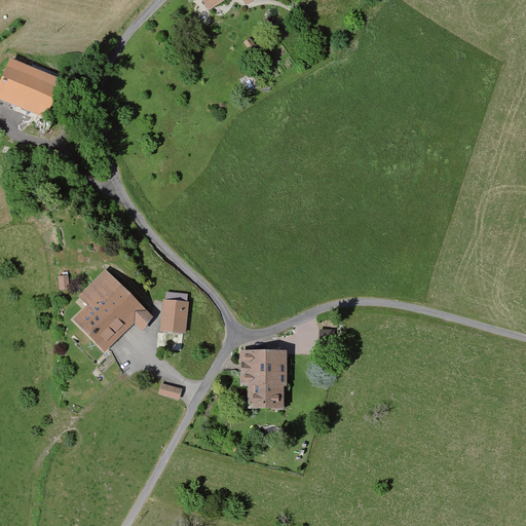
[(195,0),(208,19),(235,0),(241,0),(248,8),(260,0),(195,0)]
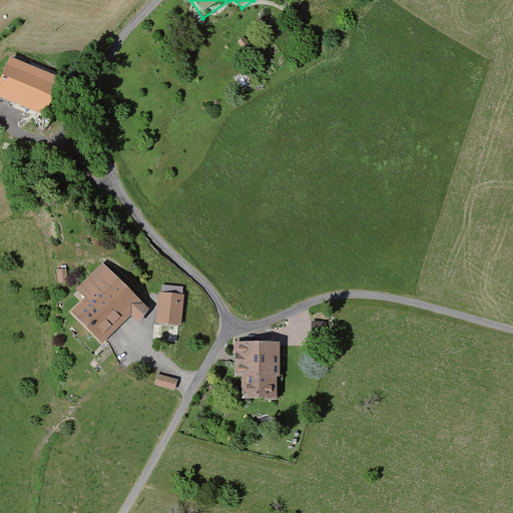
[(249,46),(243,37),(237,42),(243,50),(249,46)]
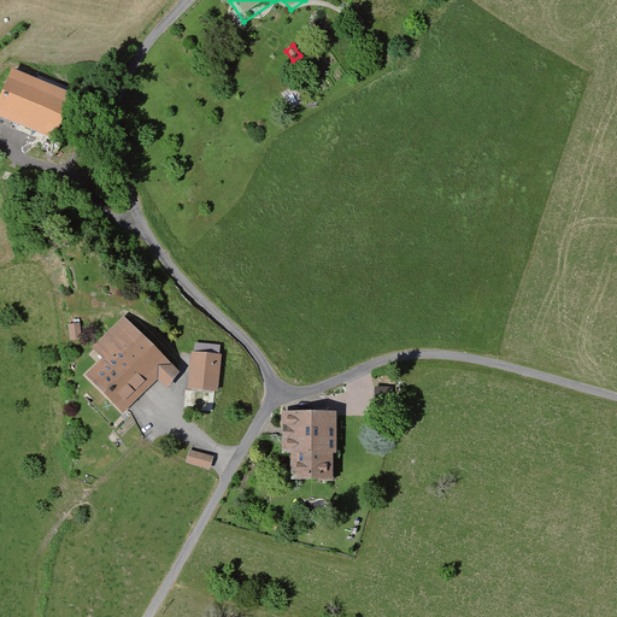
[(71,104),(6,78),(0,93),(0,134),(52,154),(71,104)]
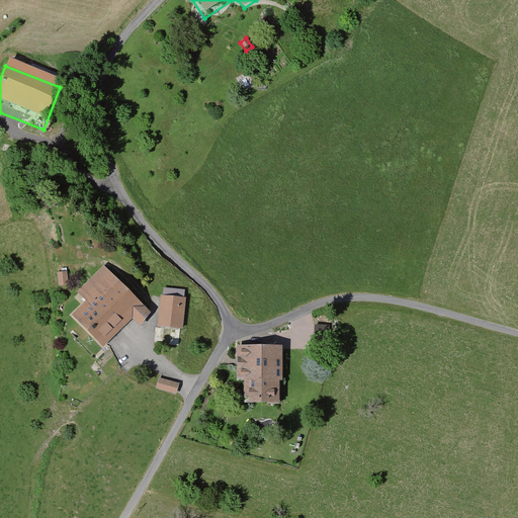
[(84,300),(70,315),(104,348),(133,320),(138,326),(152,312),(104,265),(77,293),(84,300)]
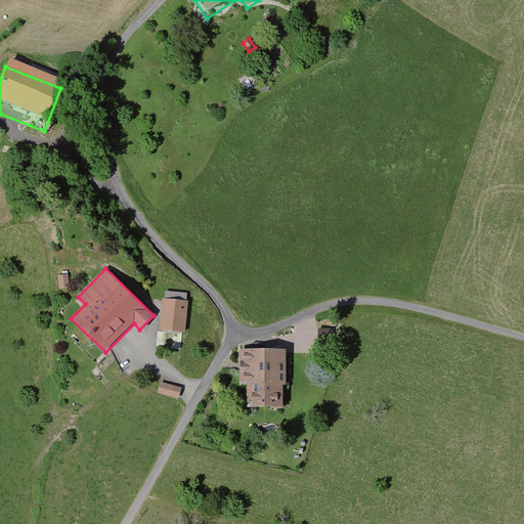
[(68,275),(58,276),(59,289),(69,288),(68,275)]
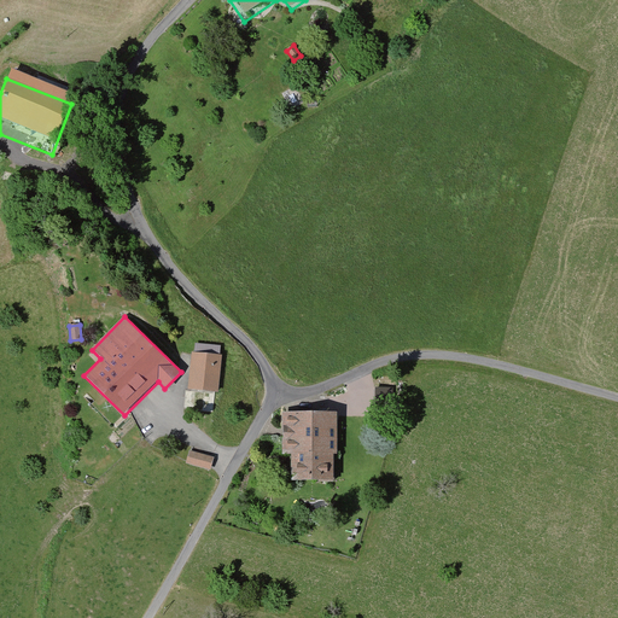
[(186,390),(217,392),(221,348),(197,345),(196,355),(188,354),(186,390)]
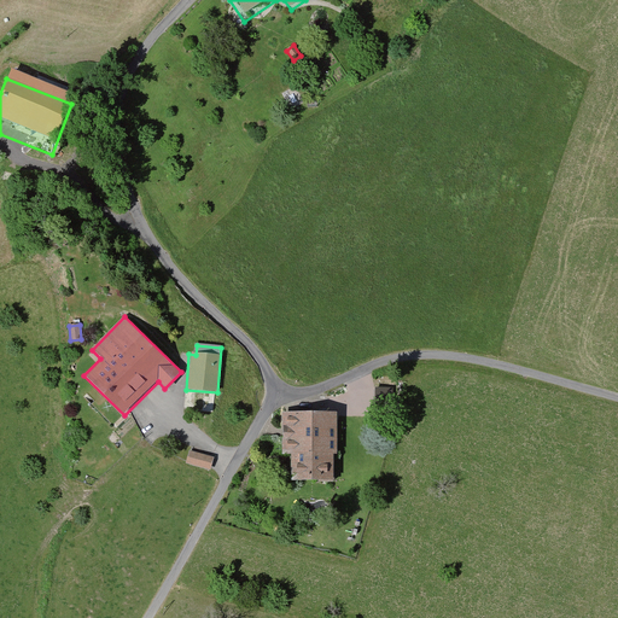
[(291,455),(291,481),(332,481),(332,455),(337,455),(337,413),(283,413),(283,455),(291,455)]
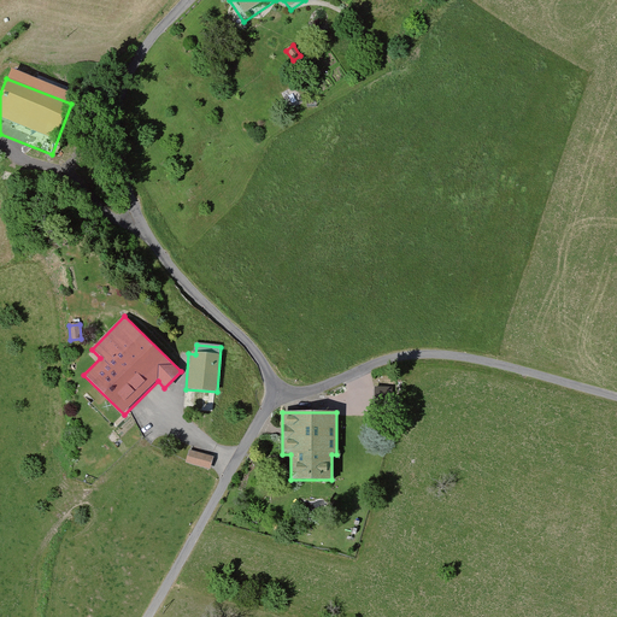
[(213,459),(188,452),(183,465),(210,472),(213,459)]
